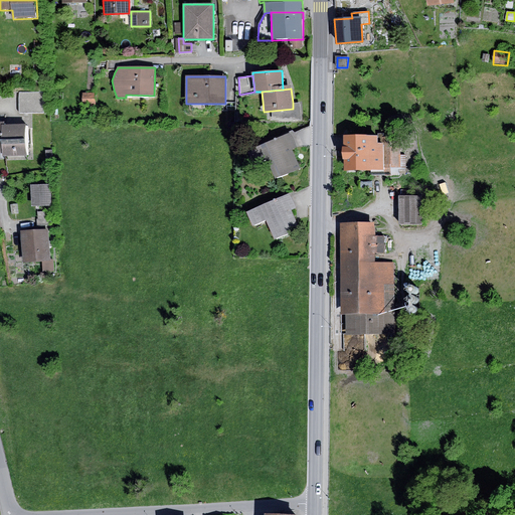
[(43,92),(19,92),(19,113),(43,112),(43,92)]
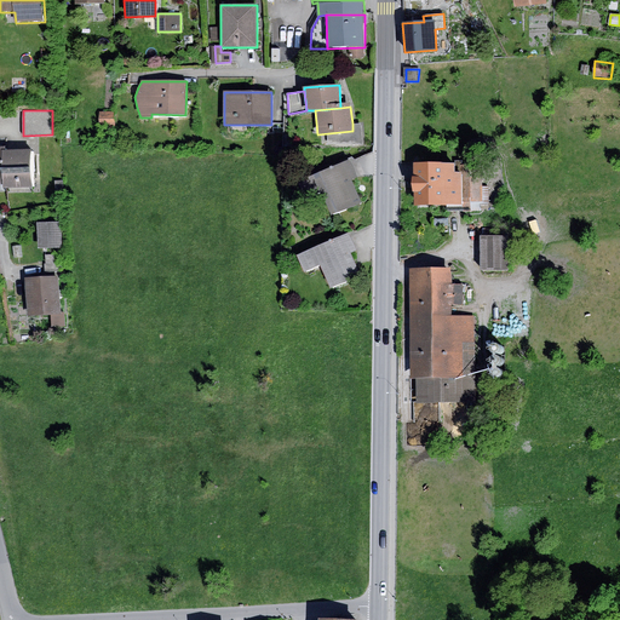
[(114,112),(99,112),(101,127),(114,126),(114,112)]
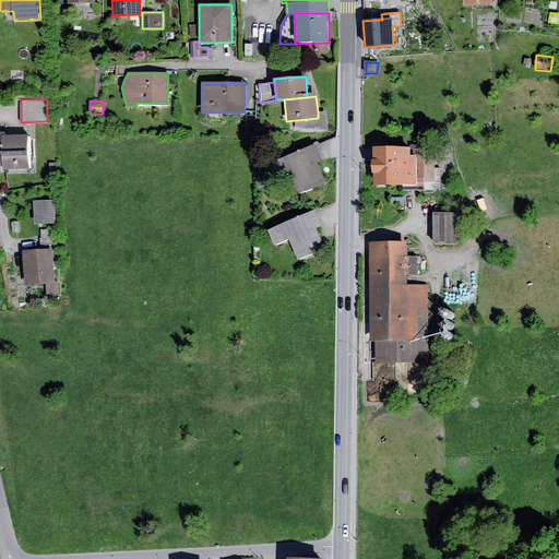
[(318,118),(296,120),(295,130),(328,131),(325,111),(318,111),(318,118)]
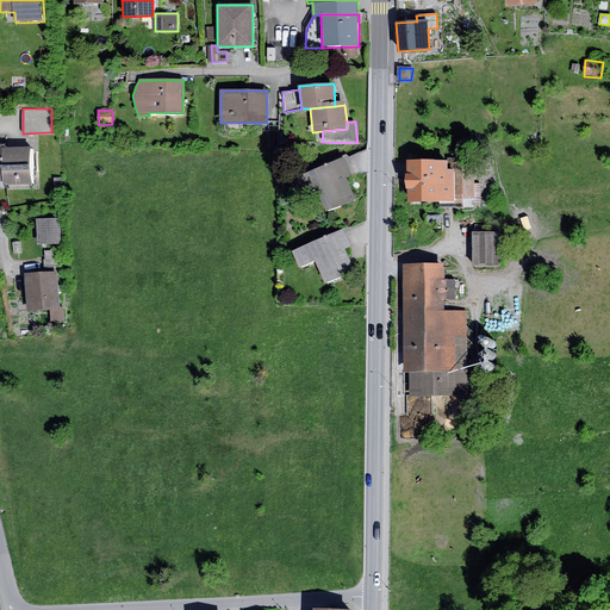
[(32,148),(5,149),(6,184),(6,186),(33,186),(32,148)]
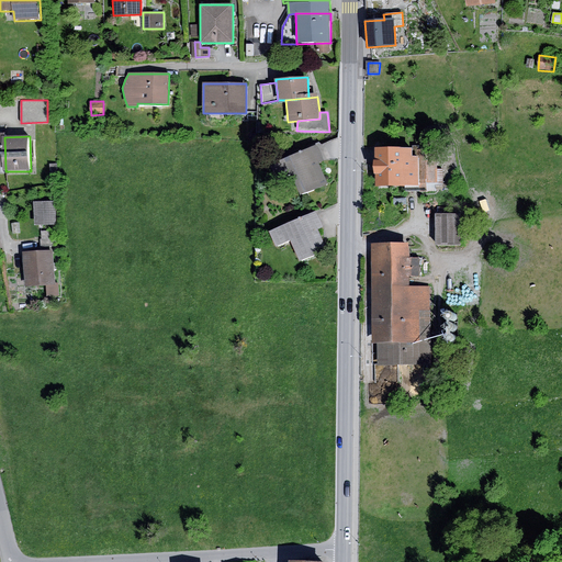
[(317,145),(270,167),(278,183),(292,177),(301,197),(327,184),(318,165),(325,161),(317,145)]
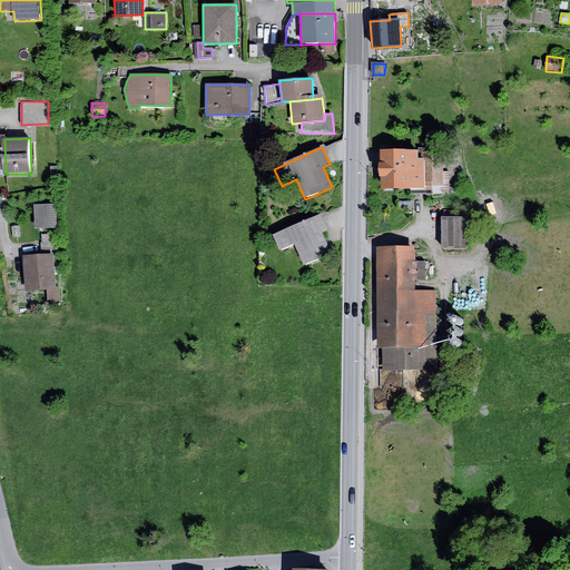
[(418,150),(382,150),(382,188),(424,188),(424,158),(418,158),(418,150)]
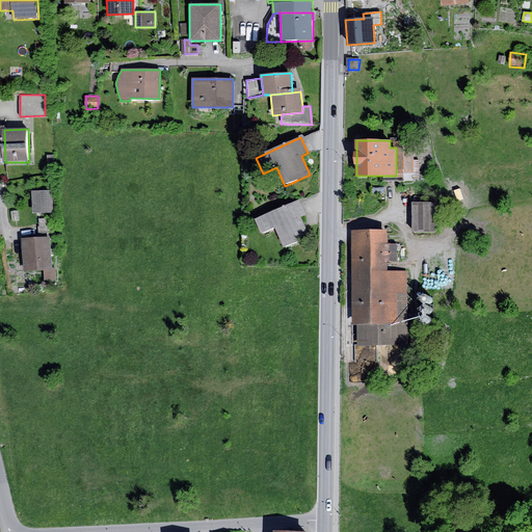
[(415,141),(398,141),(398,173),(415,173),(415,141)]
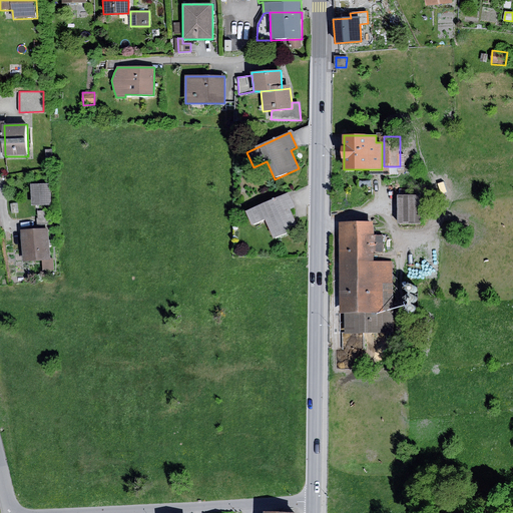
[(50,183),(30,184),(32,205),(51,204),(50,183)]
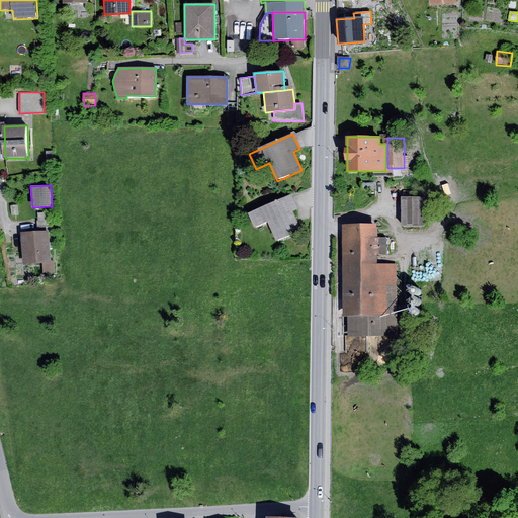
[(290,193),(247,213),(254,229),(267,223),(276,241),(299,230),(291,211),(297,208),(290,193)]
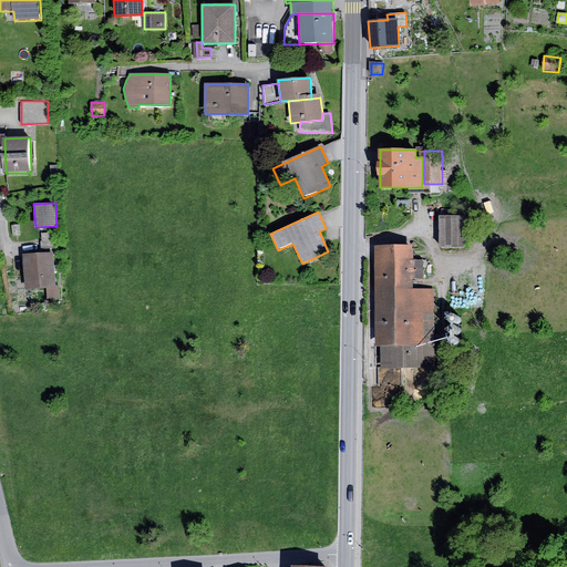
[(465,216),(441,216),(441,247),(465,247),(465,216)]
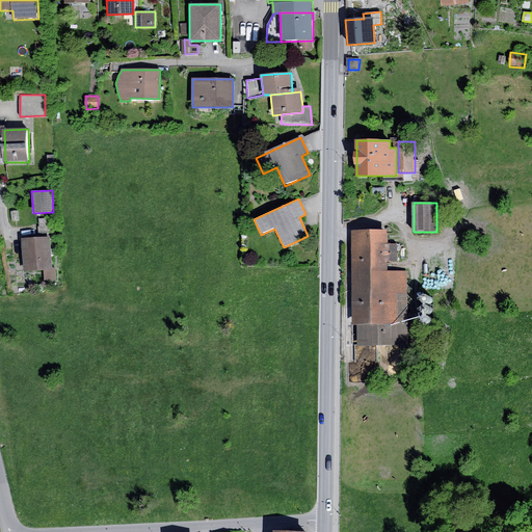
[(18,211),(10,212),(11,221),(19,220),(18,211)]
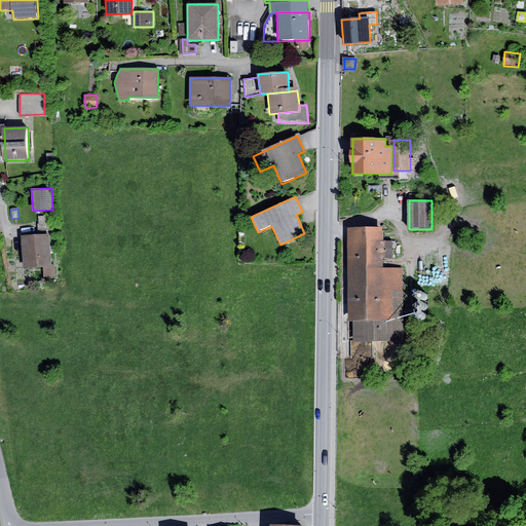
[(382,227),(346,228),(348,322),(353,322),(353,342),(403,341),(402,268),(382,268),(382,258),(392,258),(392,241),(382,241),(382,227)]
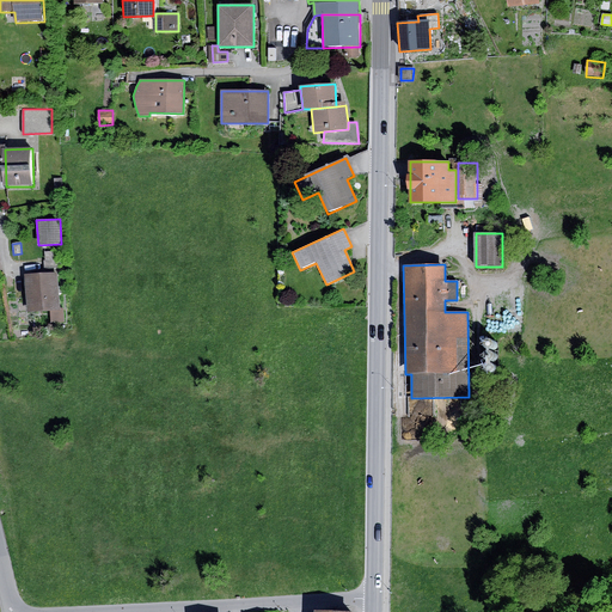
[(59,273),(24,274),(26,312),(50,311),(51,323),(65,322),(63,307),(60,306),(59,273)]
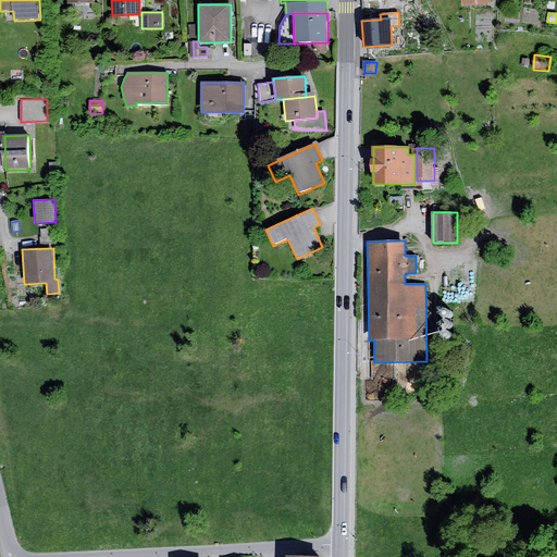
[(443,316),(443,317),(445,318),(446,318),(447,318),(449,318),(450,317),(452,316),(452,313),(452,312),(450,310),(449,309),(448,309),(446,308),(445,309),(444,310),(443,311),(442,312),(442,313),(443,316)]
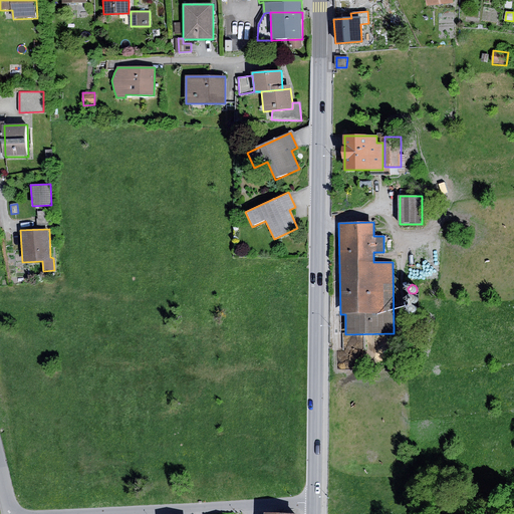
[(409,301),(409,302),(410,303),(412,303),(413,303),(414,303),(416,302),(417,301),(417,299),(417,298),(416,296),(415,295),(414,295),(412,294),(411,295),(410,296),(409,297),(408,298),(408,299),(409,301)]
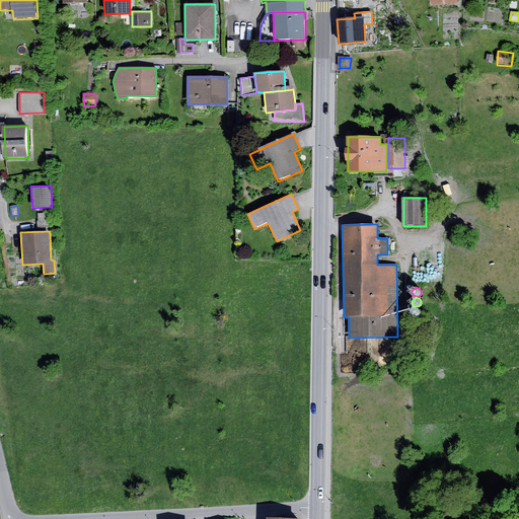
[(412,314),(413,315),(414,316),(415,316),(417,316),(418,316),(419,315),(420,314),(420,313),(420,311),(420,310),(419,309),(417,308),(416,308),(414,308),(413,309),(412,310),(412,311),(412,313),(412,314)]
